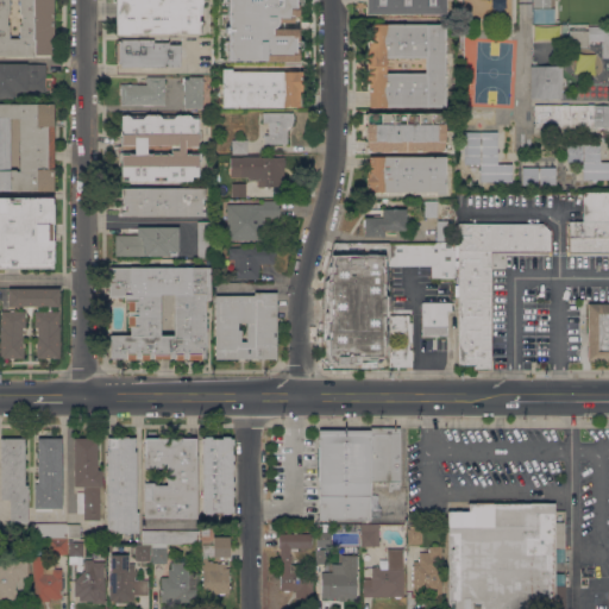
[(0,0),(52,0),(54,55),(0,55),(0,0)]
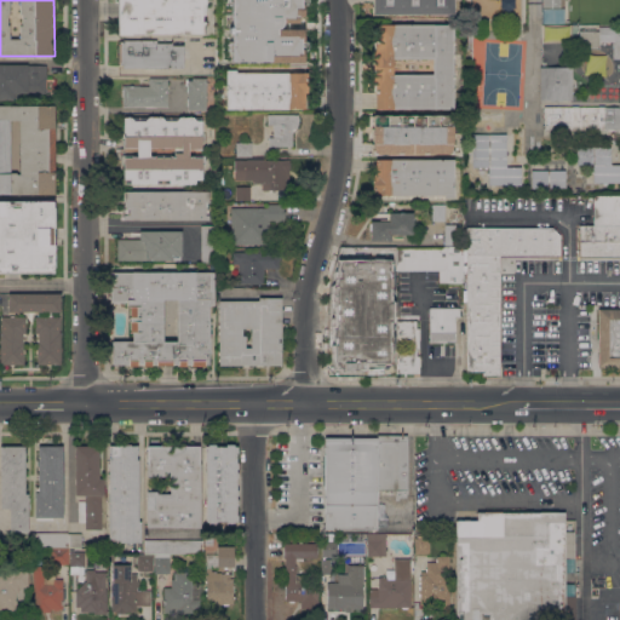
[(118,0),(205,0),(206,16),(201,16),(201,22),(205,22),(205,33),(132,34),(132,35),(118,35),(118,0)]
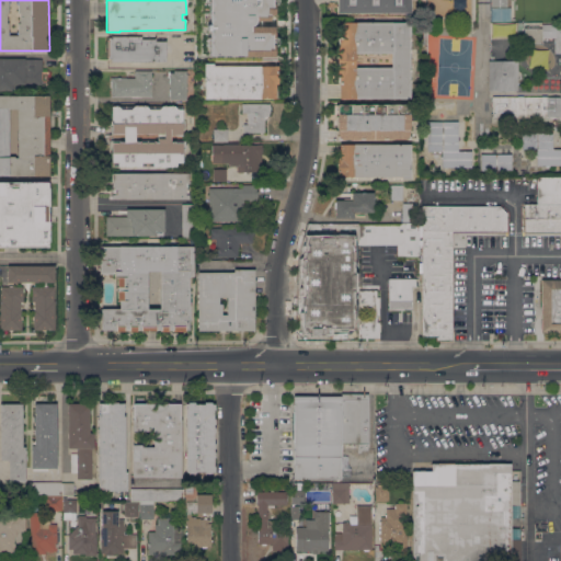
[(216,0),(216,20),(203,20),(203,7),(196,7),(196,0),(216,0)]
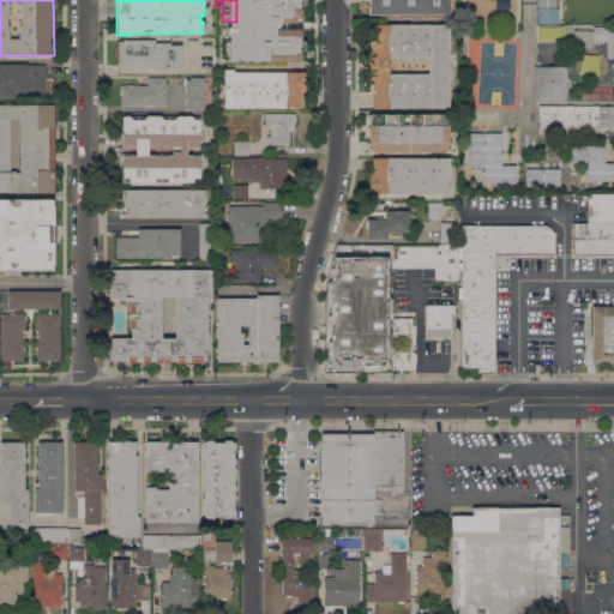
[(292,0),(292,5),(290,5),(290,6),(289,6),(289,7),(292,8),(290,12),(290,13),(290,14),(265,14),(265,12),(262,12),(262,8),(264,8),(264,6),(259,6),(259,0),(292,0)]
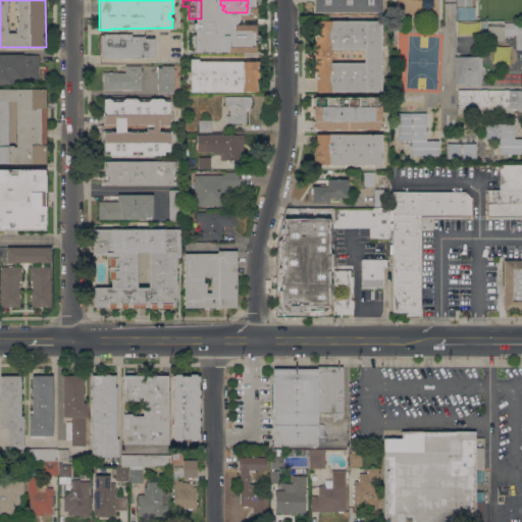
[(381,0),(381,12),(372,12),(372,16),(366,16),(366,12),(353,12),(353,16),(344,16),(344,12),(332,12),(332,16),(323,16),(323,12),(314,12),(314,0),(381,0)]
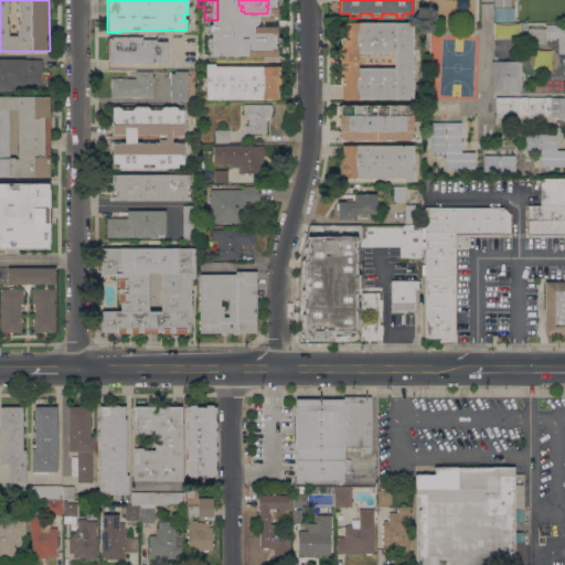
[(510,8),(492,7),(492,19),(509,20),(510,8)]
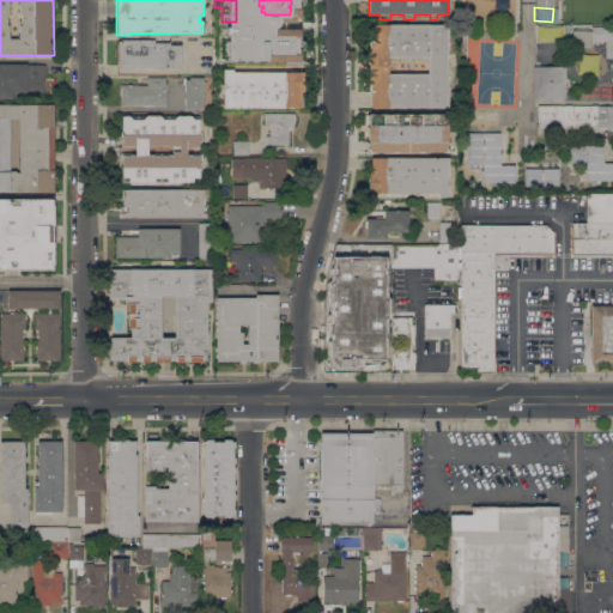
[(371,108),(371,82),(369,82),(368,50),(371,50),(371,24),(448,24),(448,34),(450,34),(450,41),(447,41),(447,47),(449,47),(449,54),(447,54),(447,78),(450,78),(450,85),(447,85),(447,90),(450,90),(450,97),(448,97),(448,107),(371,108)]
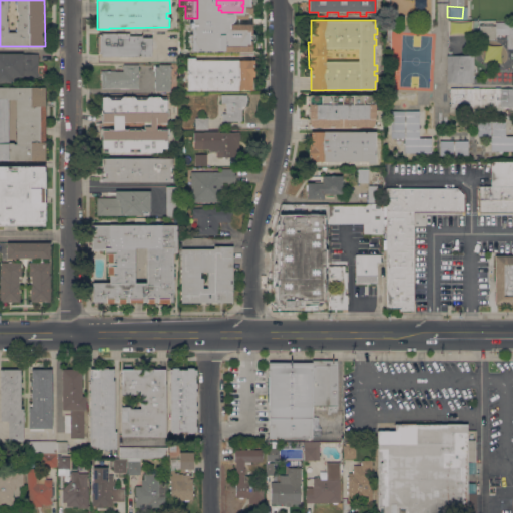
[(246,21),(246,24),(248,24),(248,28),(246,28),(246,30),(243,30),(243,33),(242,33),(242,35),(242,36),(241,36),(240,37),(239,37),(239,48),(220,48),(220,41),(215,41),(215,31),(212,31),(212,32),(202,32),(202,39),(188,39),(188,22),(246,21)]
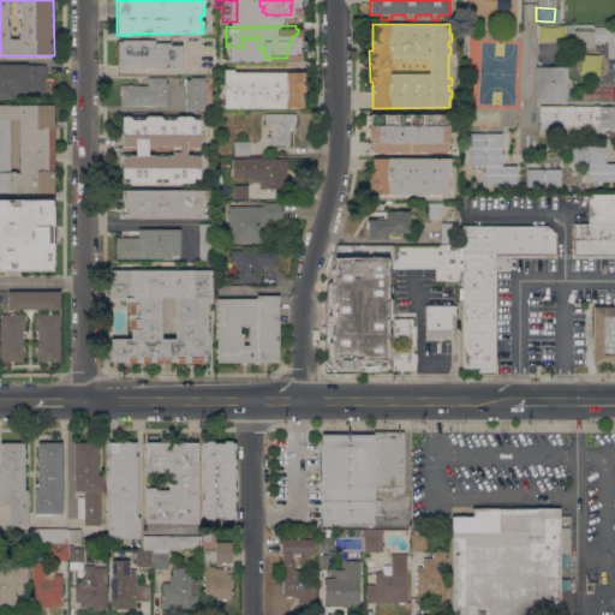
[(537,25),(537,40),(563,39),(563,25),(537,25)]
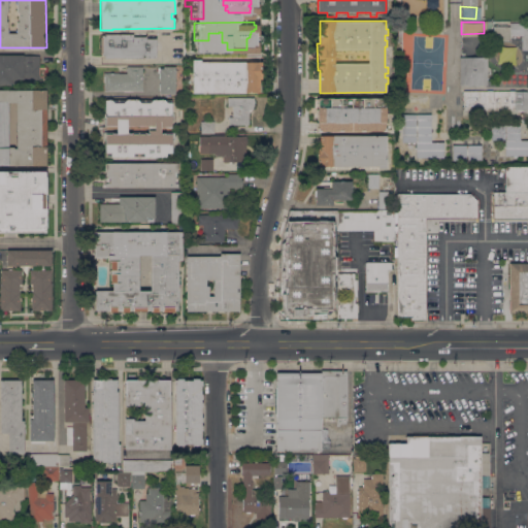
[(494,40),(494,27),(510,27),(510,24),(527,24),(527,50),(523,50),(523,35),(510,35),(510,40),(494,40)]
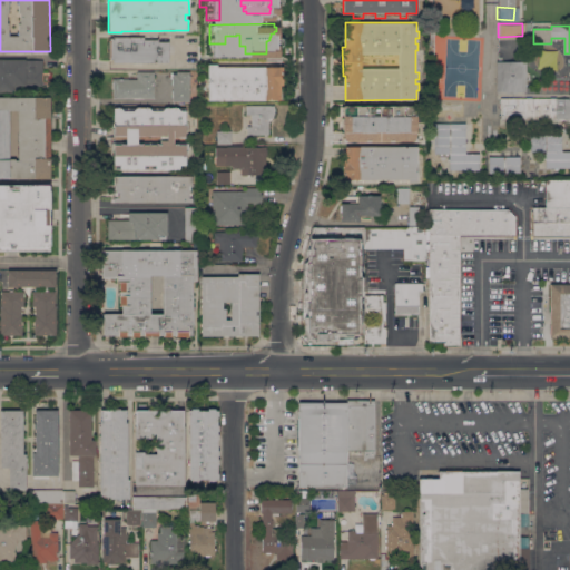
[(114,62),(114,59),(110,59),(110,57),(108,57),(108,41),(109,41),(109,39),(112,39),(112,37),(144,37),(144,40),(158,40),(158,42),(169,42),(169,62),(114,62)]
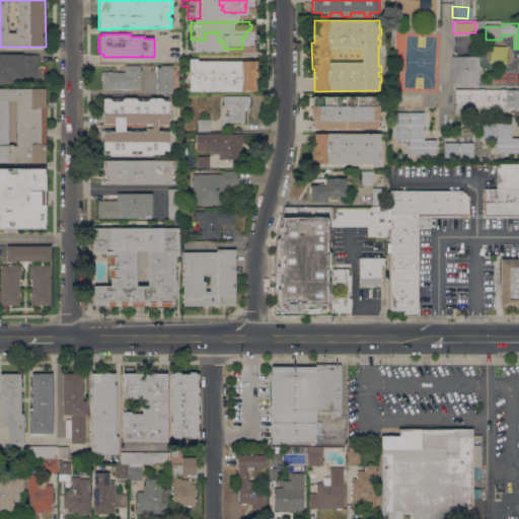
[(208,56),(196,56),(196,44),(207,44),(208,56)]
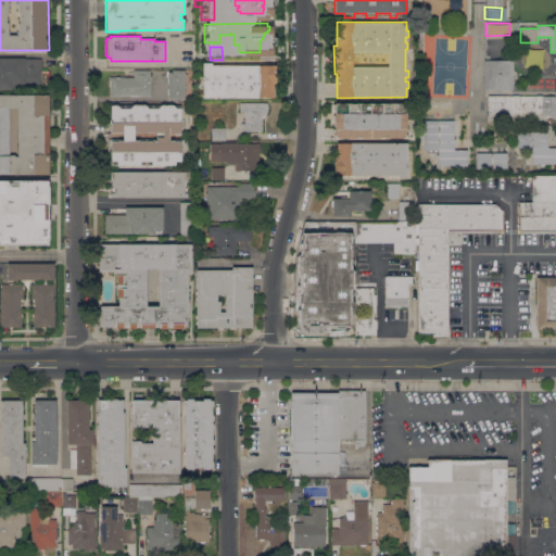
[(0,58),(42,58),(42,71),(41,71),(41,84),(36,84),(36,87),(13,87),(13,90),(0,90),(0,58)]
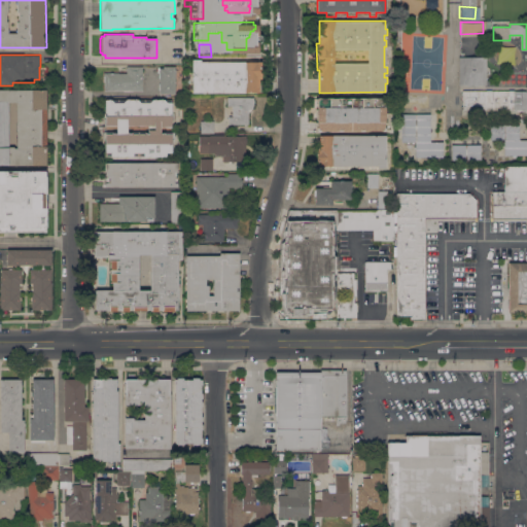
[(459,71),(459,57),(487,57),(487,71),(487,84),(459,84),(459,71)]
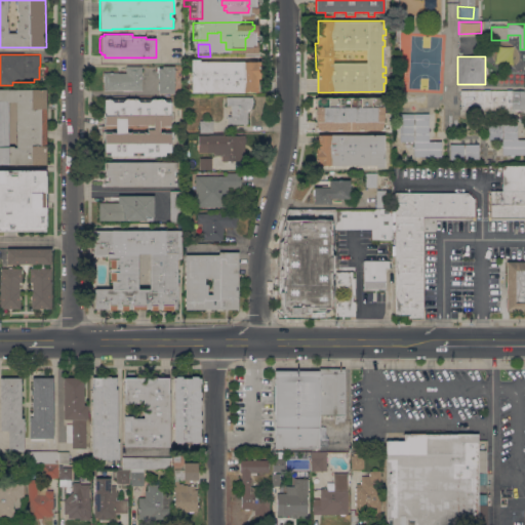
[(192,92),(192,59),(200,59),(200,62),(260,62),(260,76),(257,76),(257,92),(192,92)]
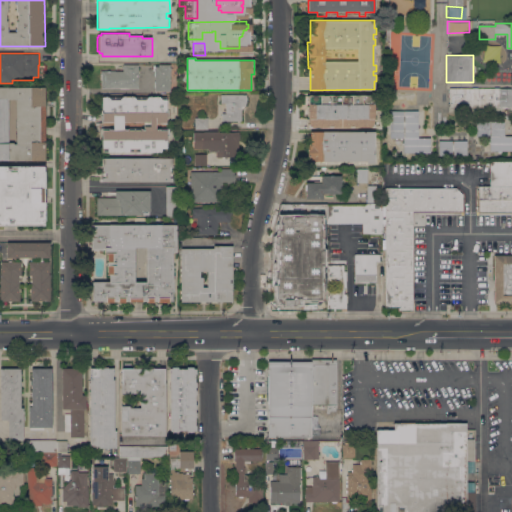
[(139,88),(102,88),(102,71),(123,71),(123,68),(122,68),(122,66),(123,66),(123,64),(139,64),(139,71),(140,71),(140,73),(139,73),(139,74),(139,76),(139,88)]
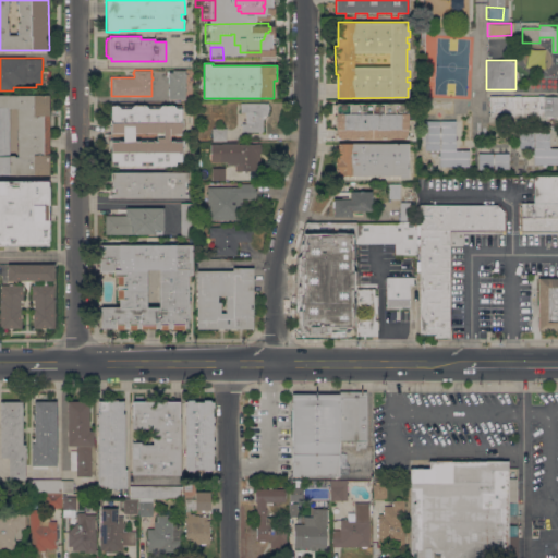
[(185,99),(169,99),(168,73),(173,72),(173,71),(185,70),(185,99)]
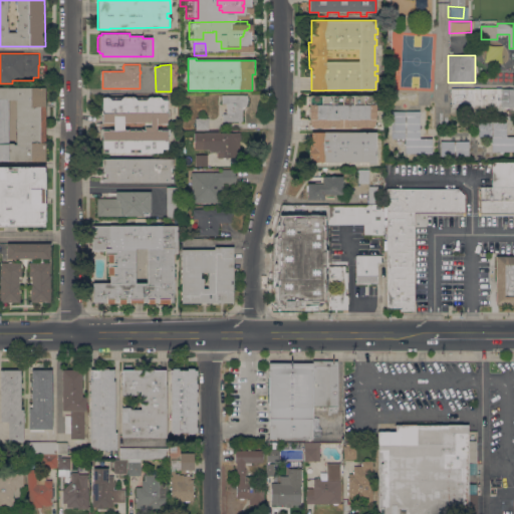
[(0,162),(0,87),(44,87),(44,105),(45,105),(45,145),(45,162),(0,162)]
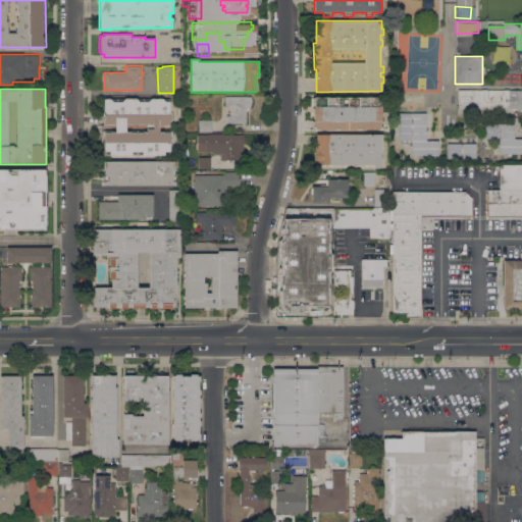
[(521,110),(521,109),(511,109),(511,110),(458,110),(458,90),(521,90),(521,110)]
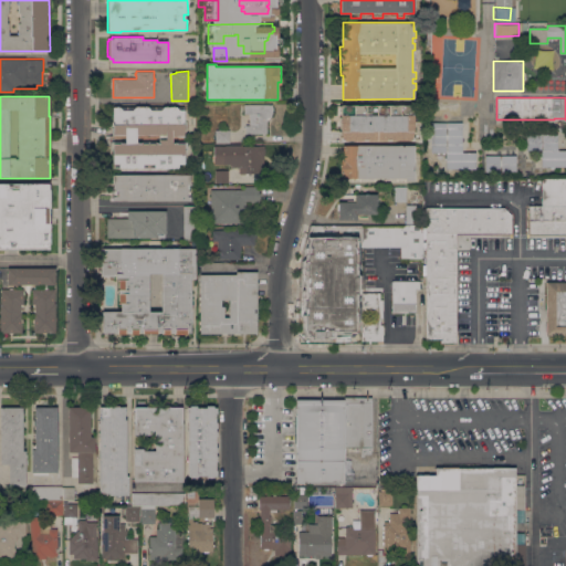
[(268,134),(245,134),(245,125),(250,125),(250,114),(244,114),(244,105),(272,105),(272,107),(273,107),(273,111),(272,112),(272,114),(272,117),(271,117),(270,118),(270,119),(269,119),(268,121),(268,134)]
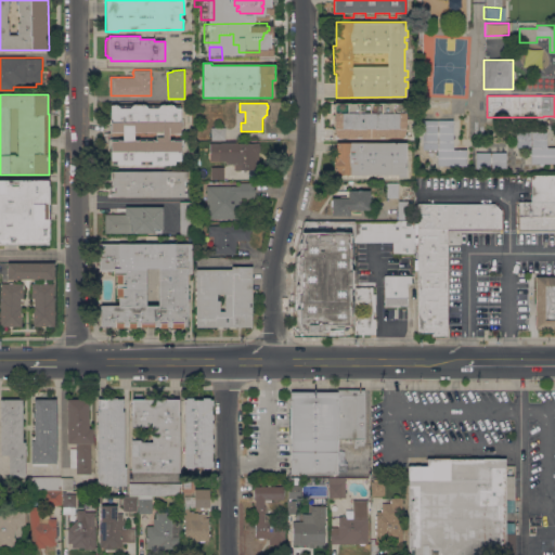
[(404,103),(404,129),(407,129),(407,134),(405,134),(405,138),(334,138),(334,103),(404,103)]
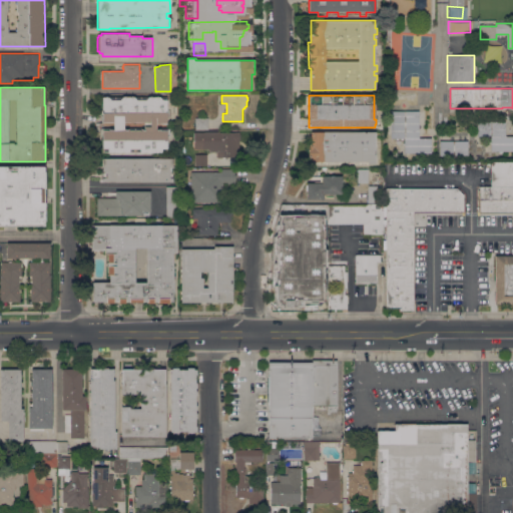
[(166,126),(169,126),(169,140),(166,140),(166,152),(102,152),(102,135),(100,135),(100,126),(102,126),(102,97),(110,97),(110,100),(120,100),(123,97),(134,97),(136,100),(145,100),(147,97),(166,97),(166,126)]
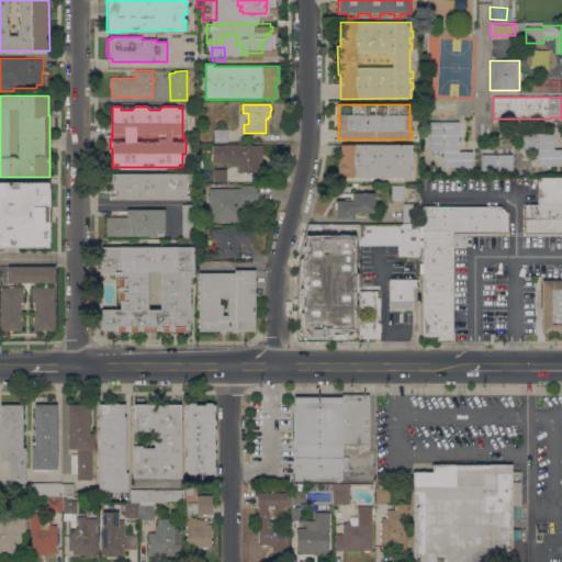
[(428,127),(428,122),(459,122),(459,127),(459,152),(472,152),(472,167),(444,168),(442,152),(428,152),(428,127)]
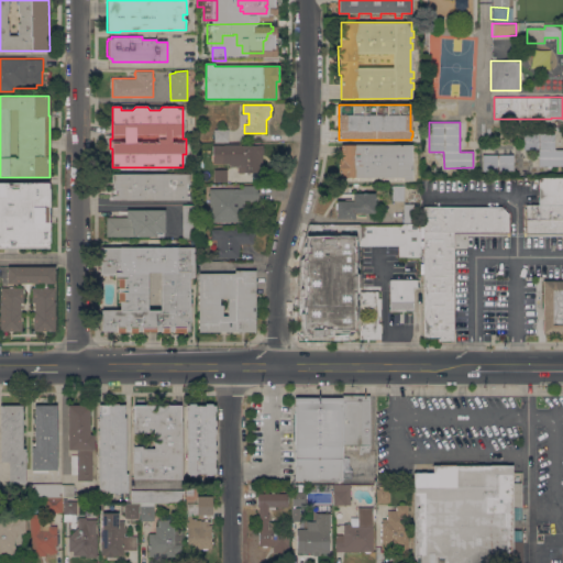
[(214,130),(228,129),(229,142),(214,142),(214,130)]
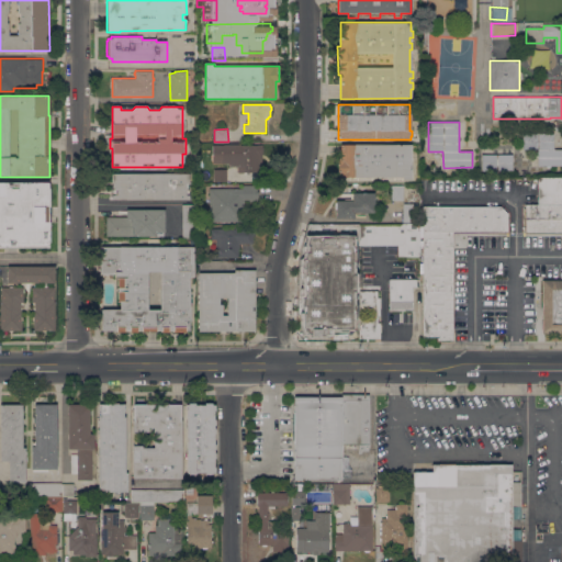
[(561,166),(551,166),(551,167),(547,167),(547,165),(538,165),(538,149),(523,149),(523,133),(553,133),(553,149),(561,149),(561,166)]
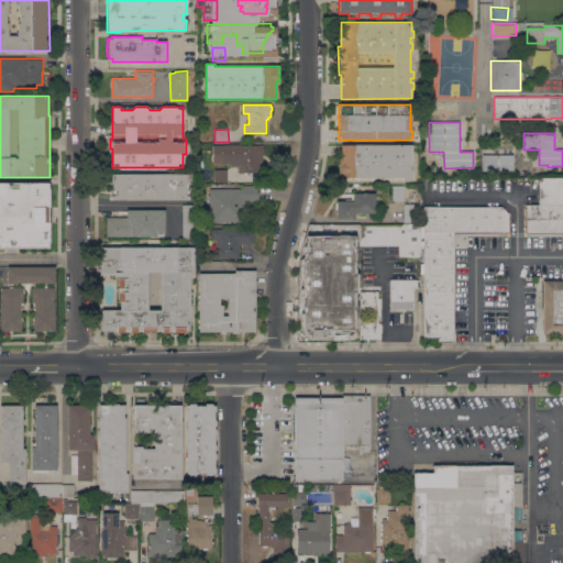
[(207,153),(198,153),(198,143),(207,143),(207,153)]
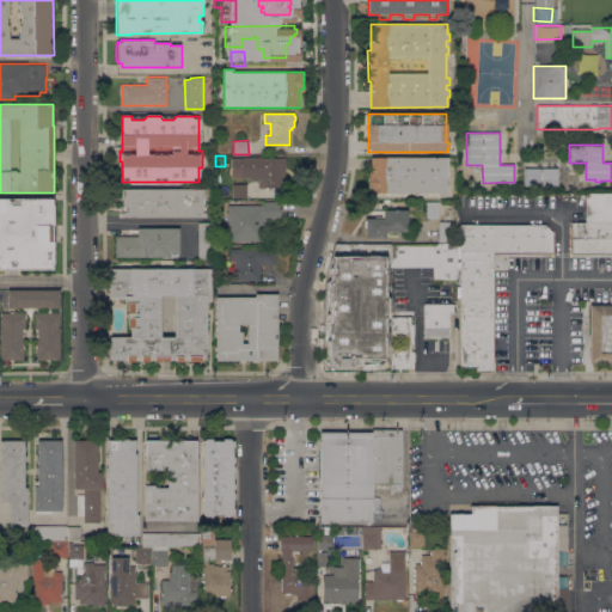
[(447,157),(447,196),(439,196),(439,193),(367,193),(367,172),(371,172),(371,158),(447,157)]
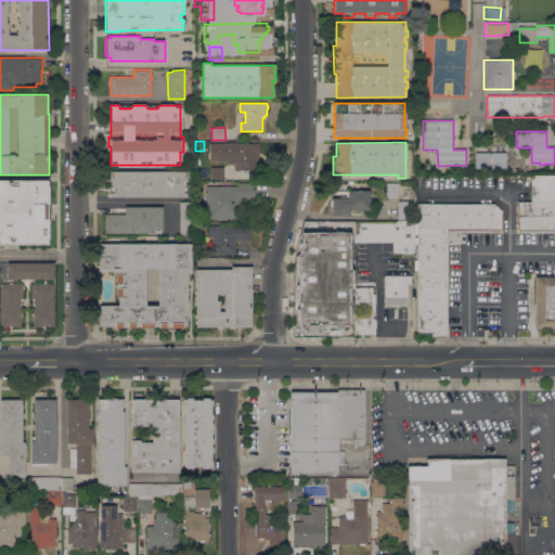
[(259,143),(259,163),(260,163),(260,170),(233,170),(233,164),(227,164),(227,163),(224,163),(224,162),(209,160),(209,143),(221,143),(259,143)]
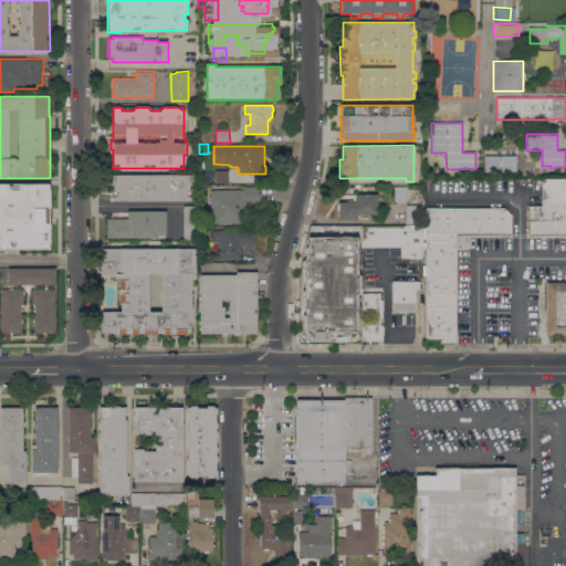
[(516,155),(516,171),(501,171),(501,174),(498,174),(498,171),(485,171),(485,156),(516,155)]
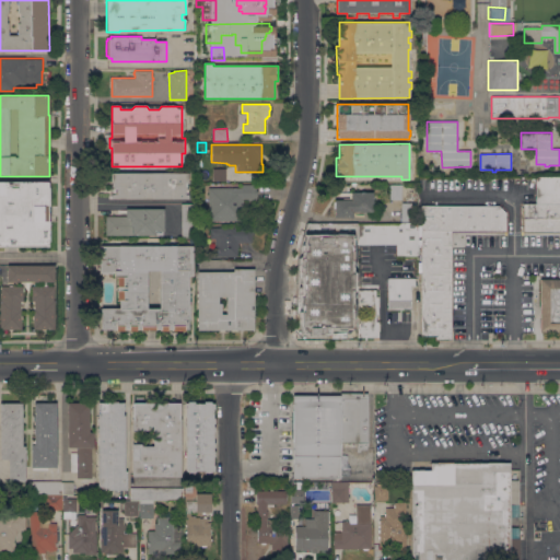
[(226,181),(213,181),(213,168),(226,168),(226,181)]
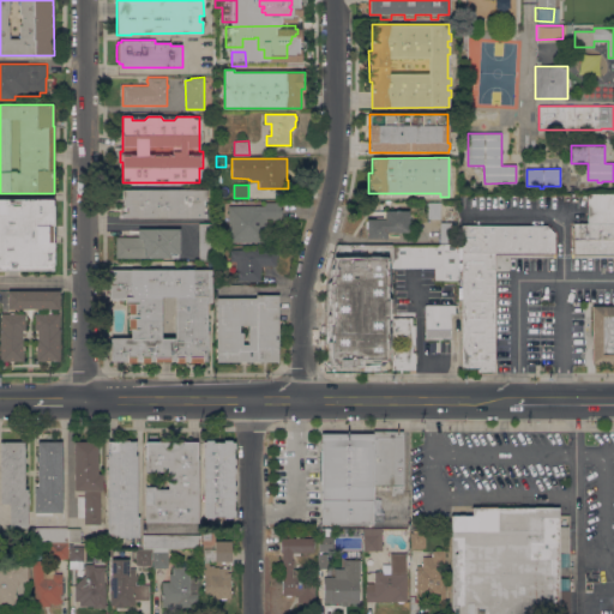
[(122,218),(122,190),(206,190),(206,218),(122,218)]
